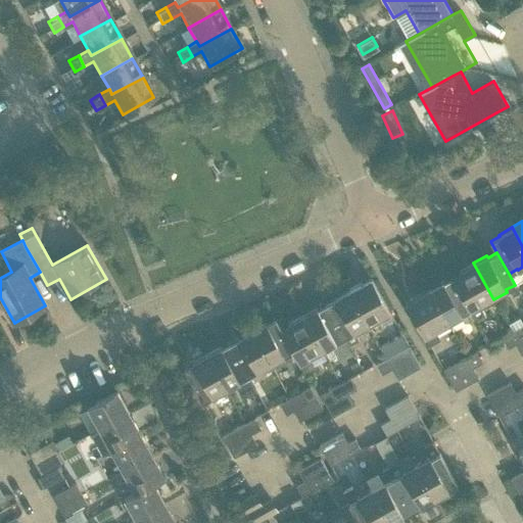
[(475,320),(485,315),(480,306),(493,299),(473,263),(459,271),(460,273),(450,278),(469,310),(470,310),(475,320)]
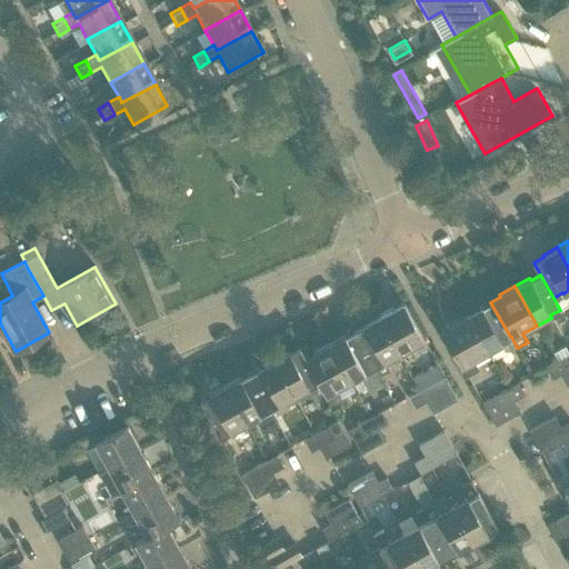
[(393,308),(393,307),(378,315),(400,355),(413,347),(417,351),(428,346),(423,338),(403,302),(393,308)]
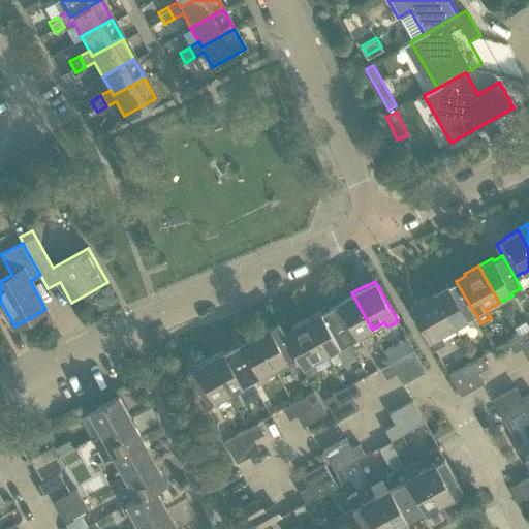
[(466,318),(474,313),(456,281),(446,286),(445,284),(432,291),(453,329),(467,320),(466,318)]
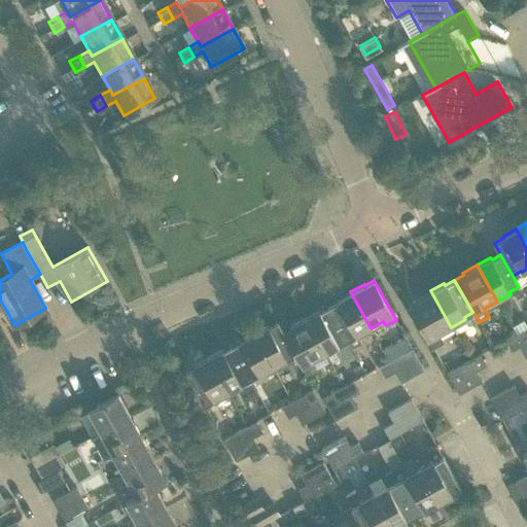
[(432,347),(443,342),(438,334),(451,327),(430,290),(417,297),(418,300),(409,305),(427,338),(432,347)]
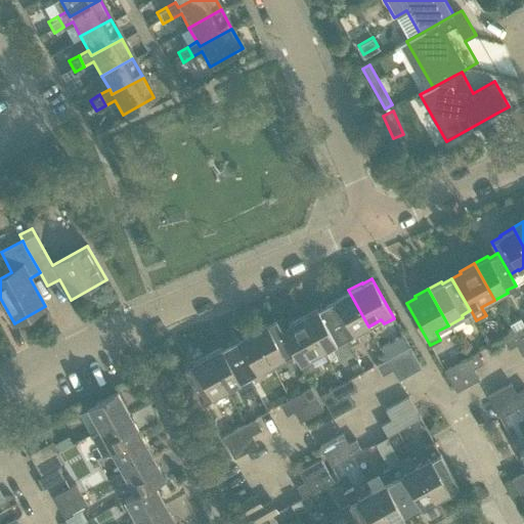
[(335,299),(326,304),(345,337),(350,346),(358,341),(355,334),(368,326),(348,290),(334,297),(335,299)]
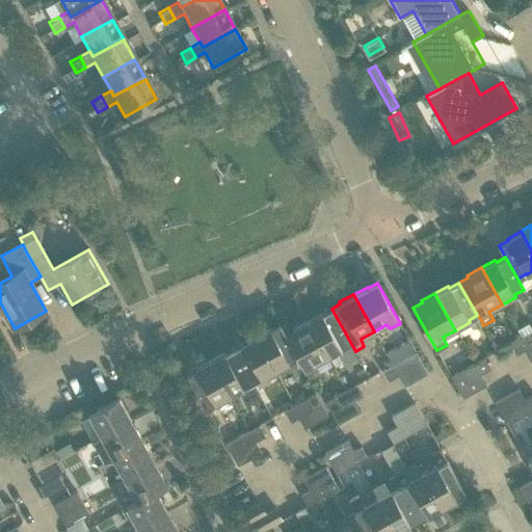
[(321,312),(308,319),(327,356),(342,349),(341,347),(350,342),(331,309),(322,314),(321,312)]
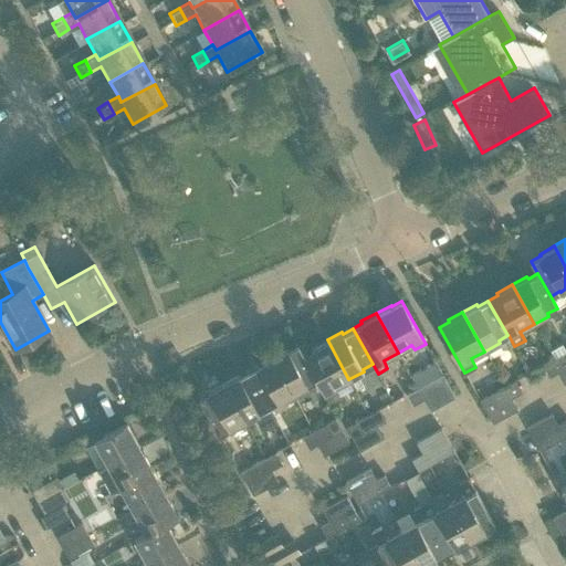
[(316,380),(322,392),(323,391),(329,404),(341,398),(334,387),(348,379),(327,339),(313,348),(314,350),(304,355),(316,380)]
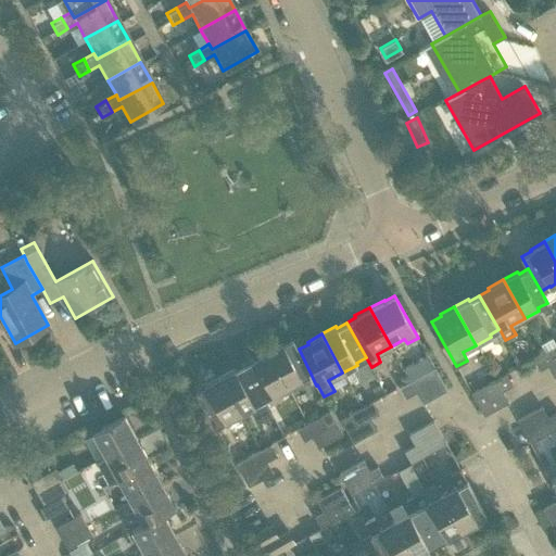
[(281,341),(267,350),(288,388),(303,380),(302,378),(311,374),(299,349),(292,337),(282,343),(281,341)]
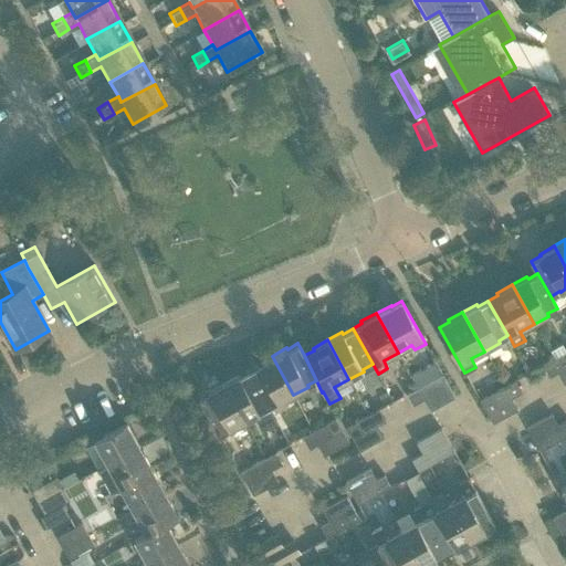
[(565,367),(565,352),(542,366),(548,378),(557,373),(565,367)]
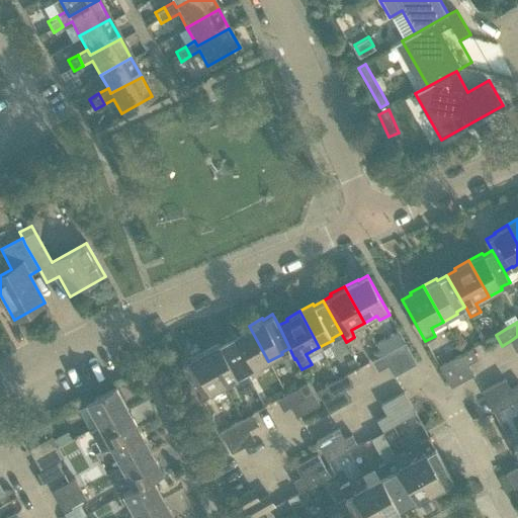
[(236,334),(227,339),(245,372),(254,367),(255,369),(268,361),(249,326),(235,333),(236,334)]
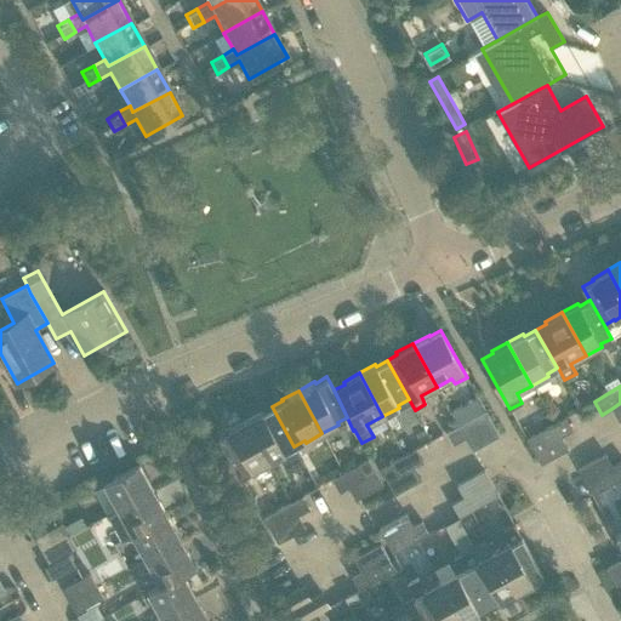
[(477,399),(451,412),(457,425),(473,416),(483,411),(477,399)]
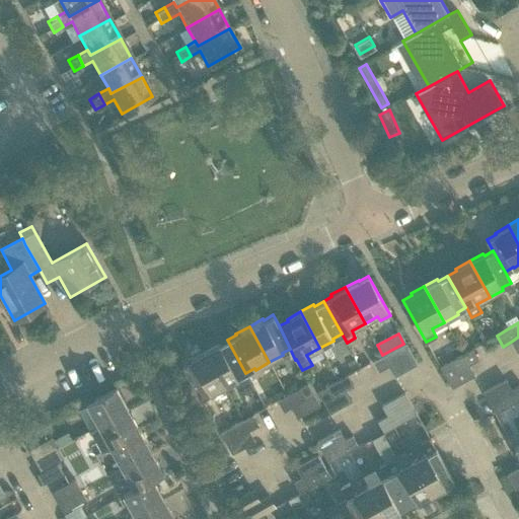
[(218,343),(205,351),(224,387),(234,381),(239,390),(250,384),(244,374),(245,373),(227,340),(219,345),(218,343)]
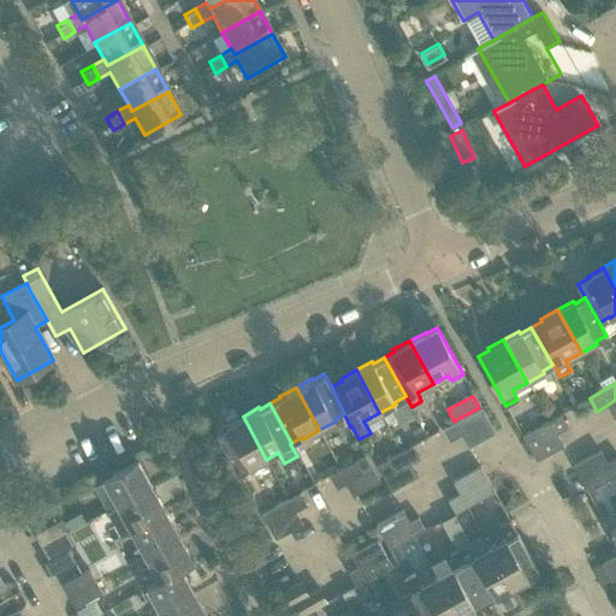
[(479,408),(469,413),(477,426),(461,434),(468,448),(495,432),(480,407),(479,408)]
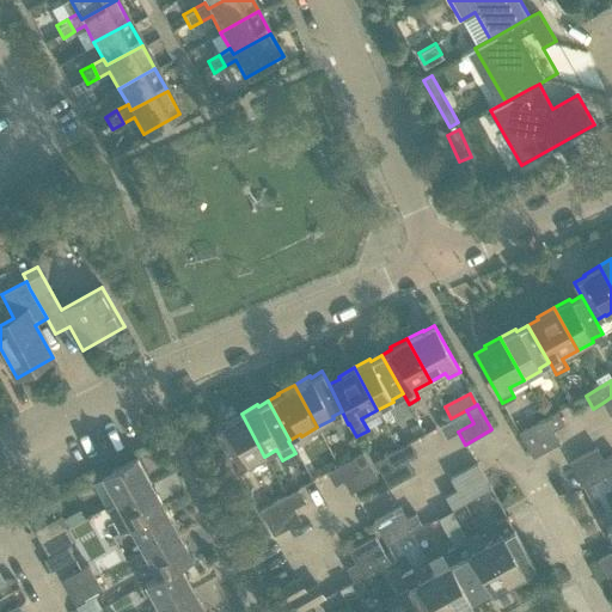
[(473,423),(466,410),(451,418),(439,426),(446,439),(458,432),(473,423)]
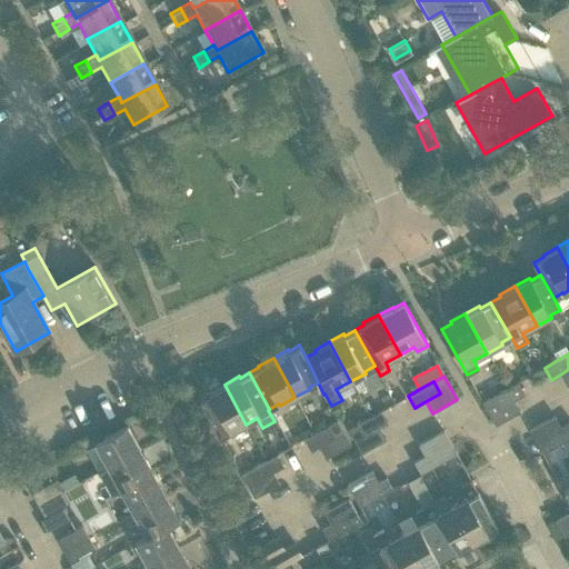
[(523,395),(518,382),(492,397),(499,408),(513,400),(523,395)]
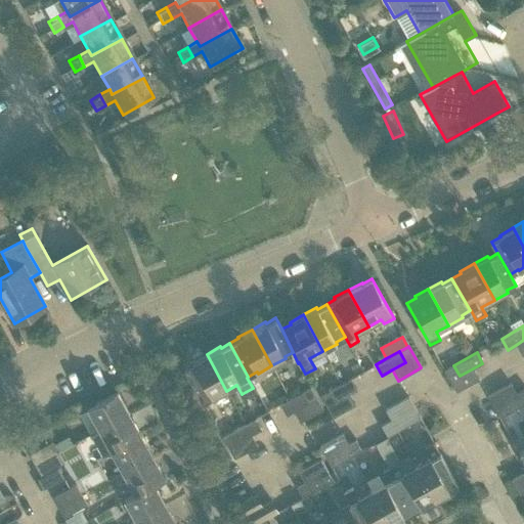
[(212,397),(213,398),(226,391),(207,354),(192,361),(193,363),(184,368),(203,402),(212,397)]
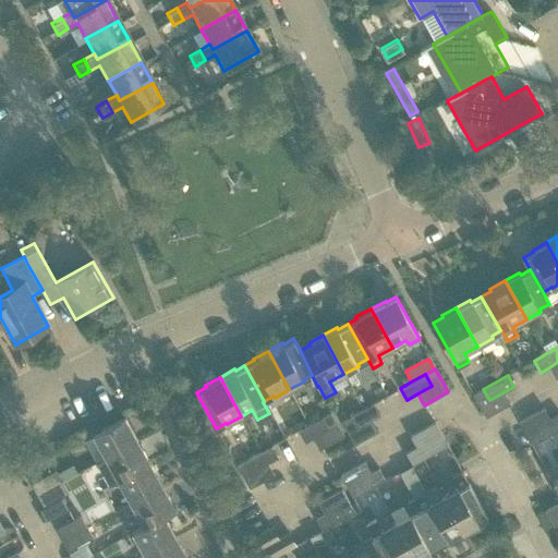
[(509,403),(504,392),(489,400),(483,389),(473,395),(485,417),(509,403)]
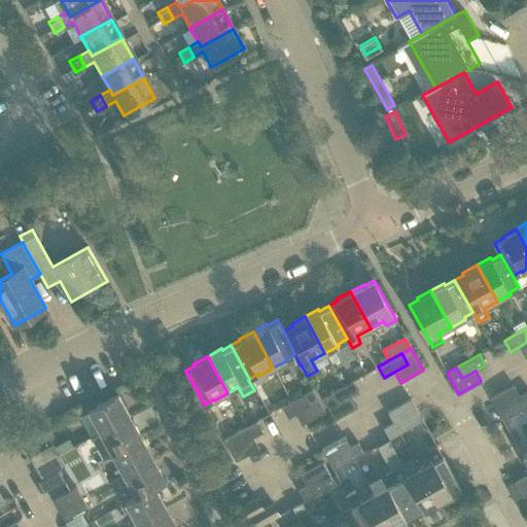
[(337,405),(351,395),(359,391),(353,380),(330,392),(337,405)]
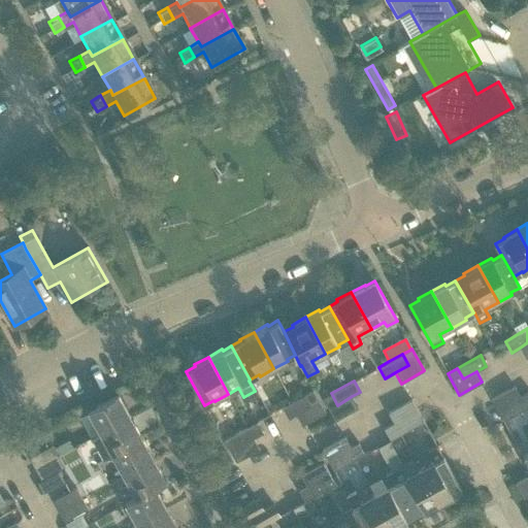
[(503,421),(513,416),(506,404),(520,397),(514,387),(492,399),(503,421)]
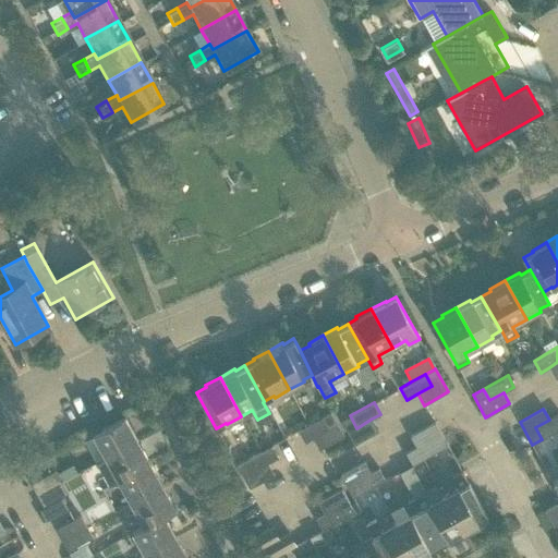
[(323,417),(328,428),(313,437),(319,449),(343,435),(331,413),(323,417)]
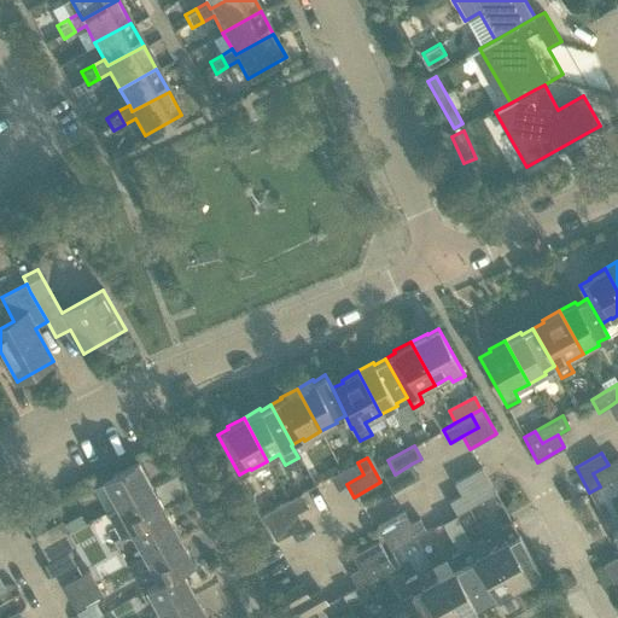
[(617,459),(608,465),(593,473),(600,487),(617,476),(617,459)]
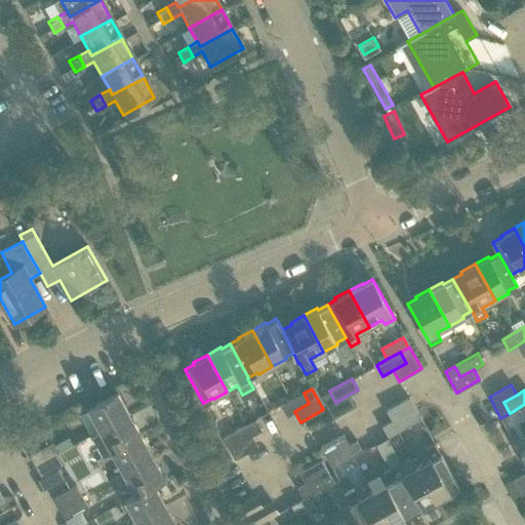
[(350,394),(335,403),(329,391),(321,396),(333,417),(356,405),(350,394)]
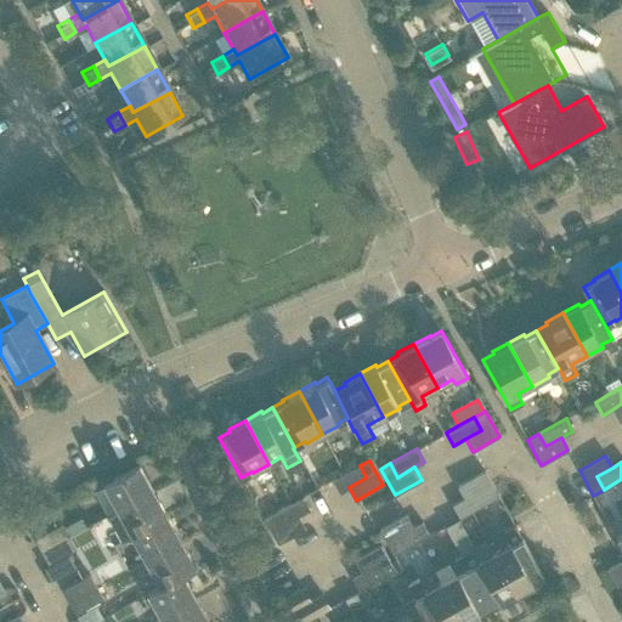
[(137,464),(101,485),(116,510),(152,490),(137,464)]
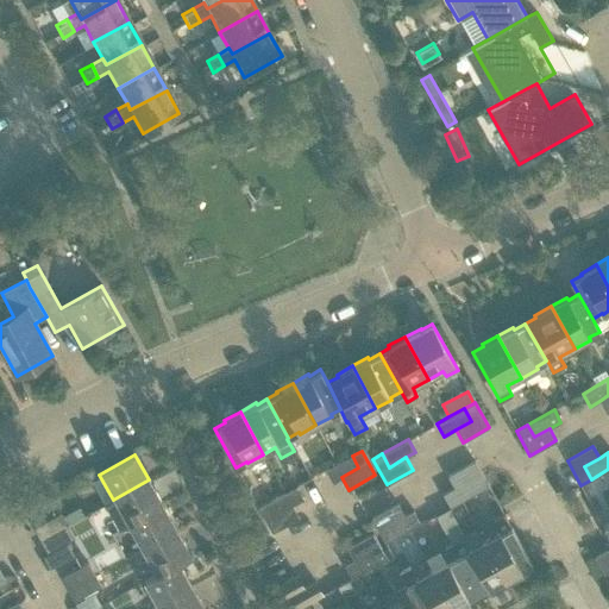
[(358,468),(352,456),(326,471),(332,482),(341,477),(358,468)]
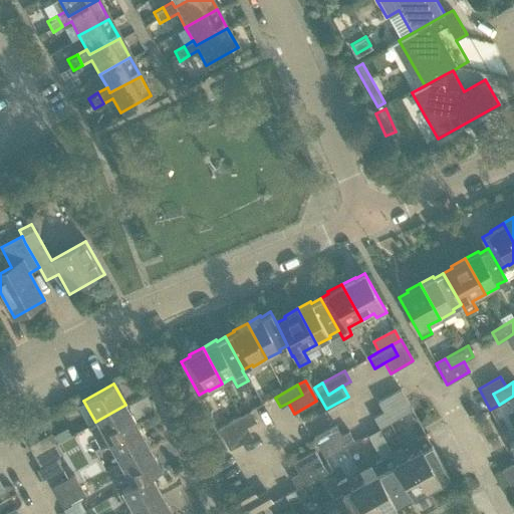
[(383,412),(397,405),(403,416),(413,411),(401,389),(378,402),(383,412)]
